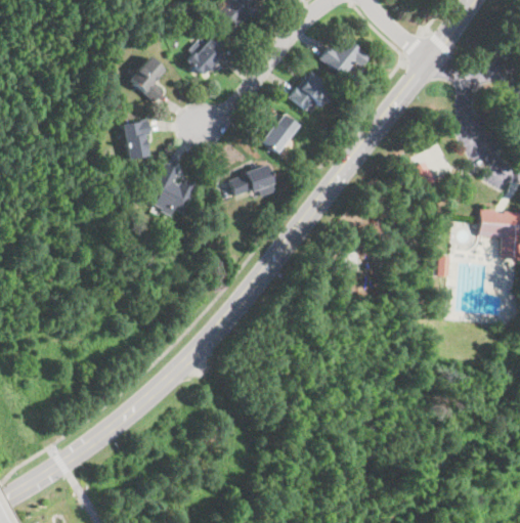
[(233,29),(259,5),(254,0),(229,0),(217,11),(233,29)]
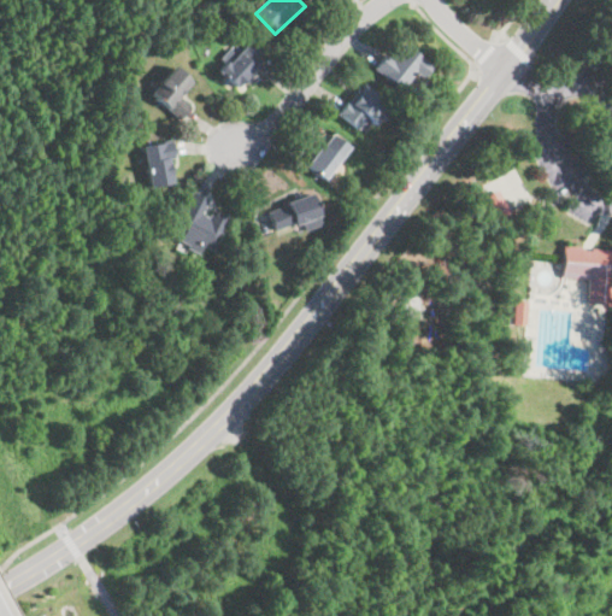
[(245,39),(219,66),(249,94),(264,78),(254,71),(266,58),(245,39)]
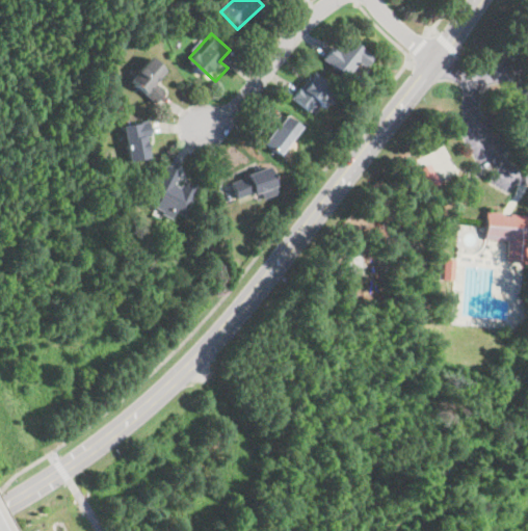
[(367,68),(375,55),(353,40),(343,54),(334,48),(325,59),(349,76),(359,62),(367,68)]
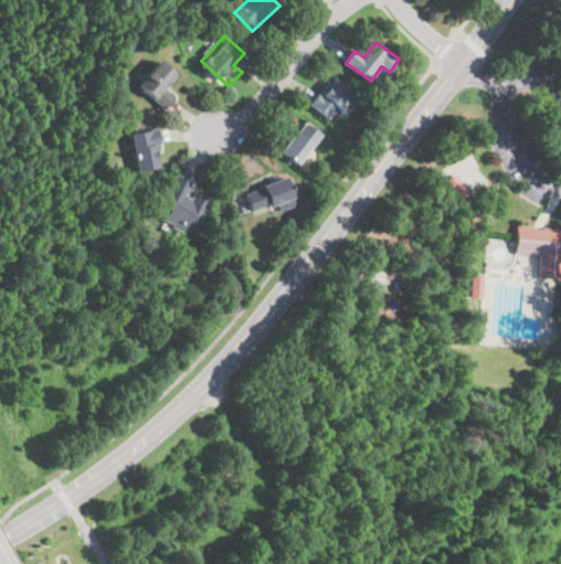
[(178,81),(169,64),(141,80),(160,113),(178,103),(169,85),(178,81)]
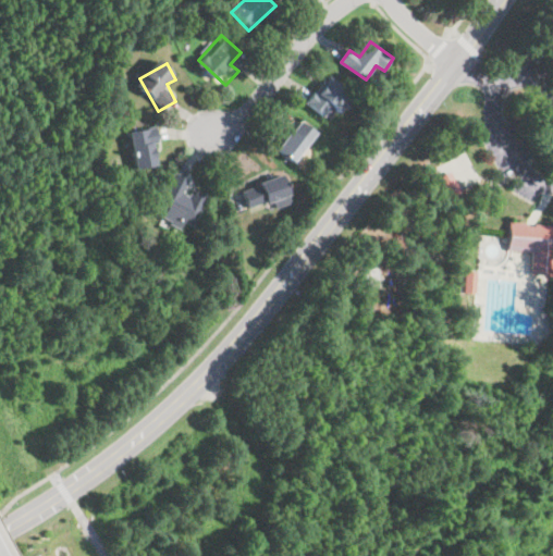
[(341,111),(354,91),(328,75),(310,104),(328,115),(334,107),(341,111)]
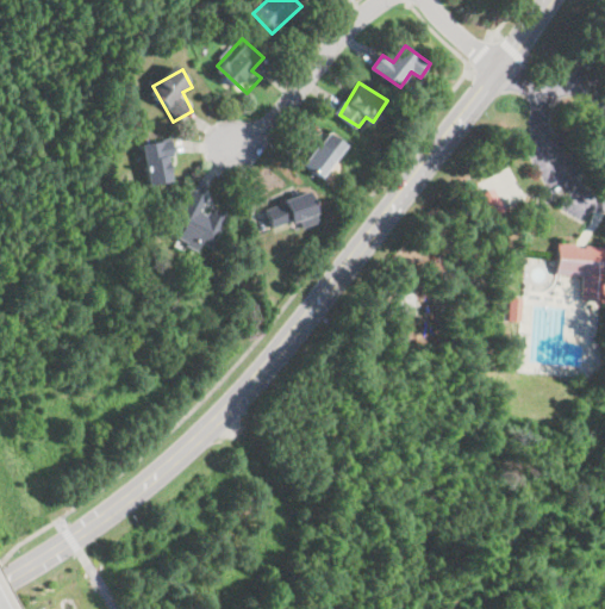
[(324,176),(349,143),(330,130),(306,163),(324,176)]
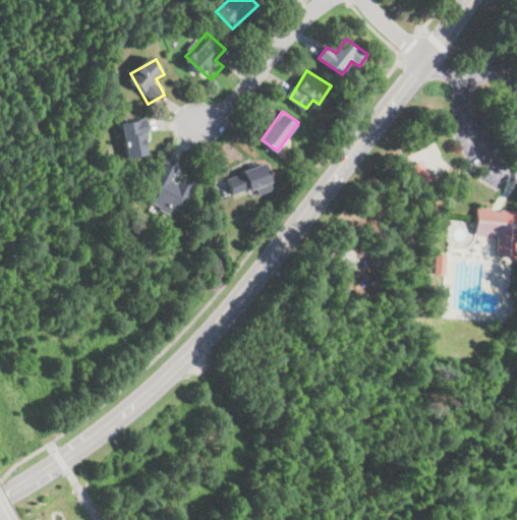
[(126,160),(152,157),(149,120),(123,123),(126,160)]
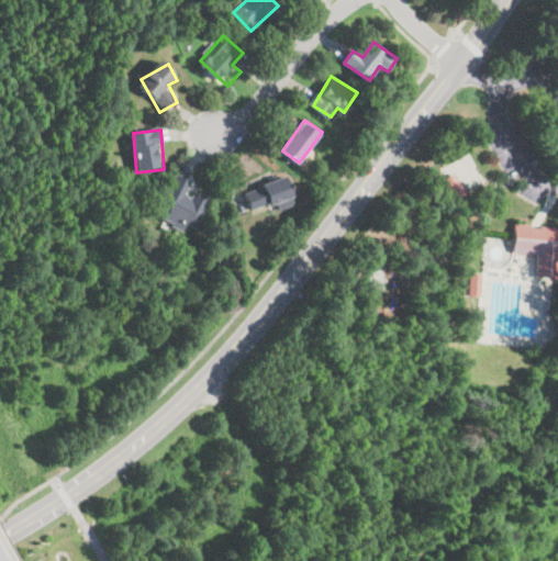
[(457,200),(469,194),(458,171),(446,177),(457,200)]
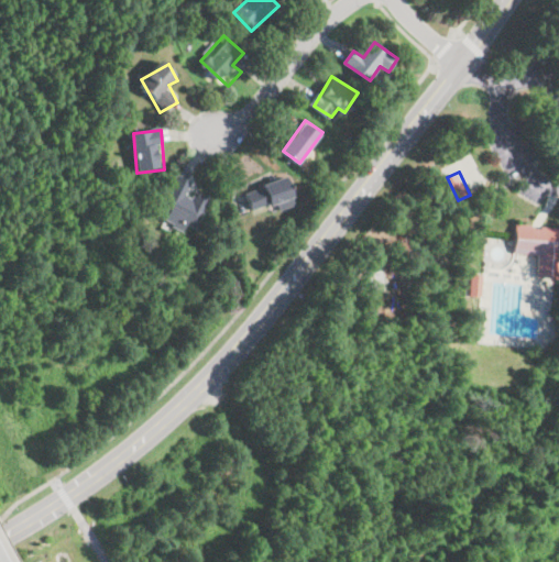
[(197,233),(212,201),(192,191),(195,184),(177,176),(159,215),(197,233)]
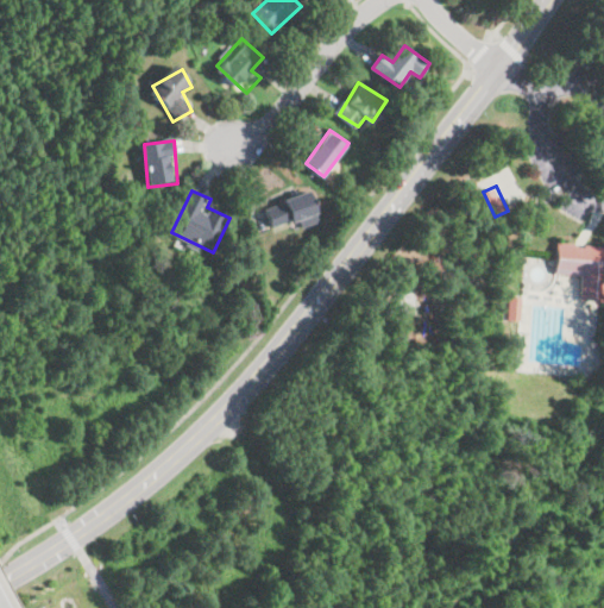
[(277,233),(321,215),(310,190),(266,208),(277,233)]
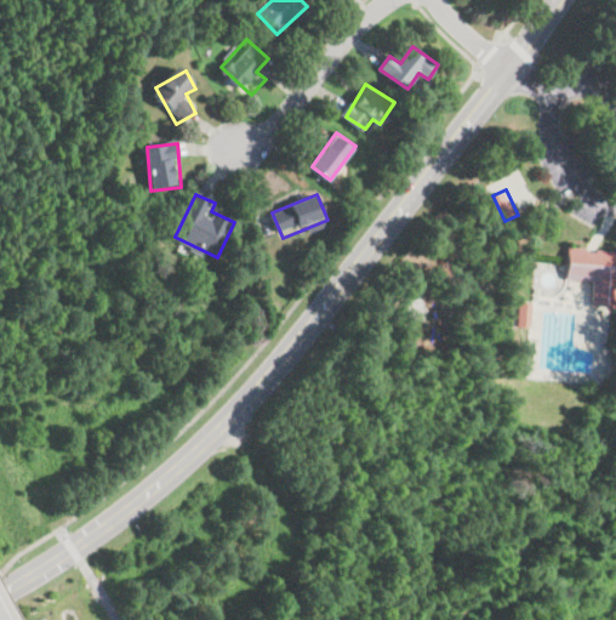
[(572,248),(615,251),(615,307),(594,306),(597,282),(570,279),(572,248)]
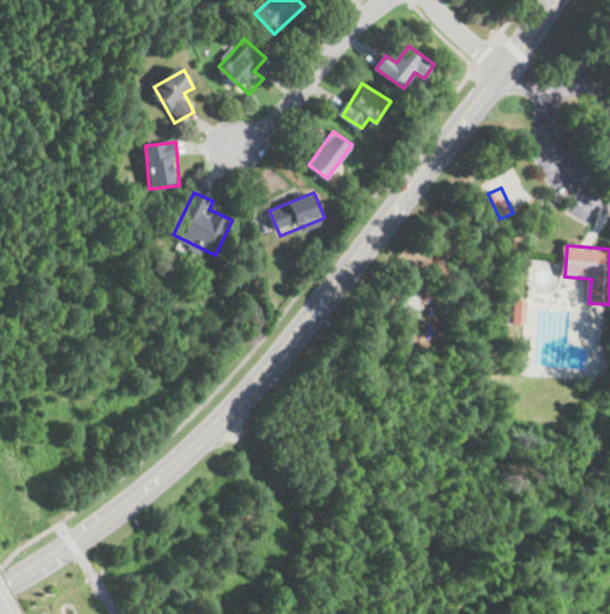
[(406,317),(425,314),(422,290),(401,294),(406,317)]
